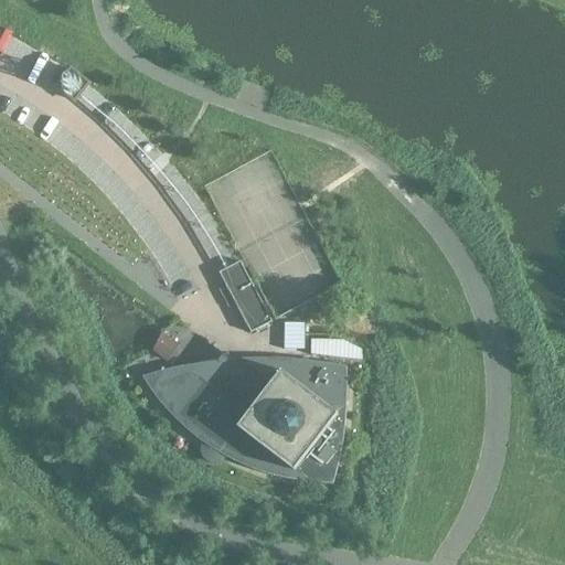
[(74,102),(88,84),(71,70),(57,87),(74,102)]
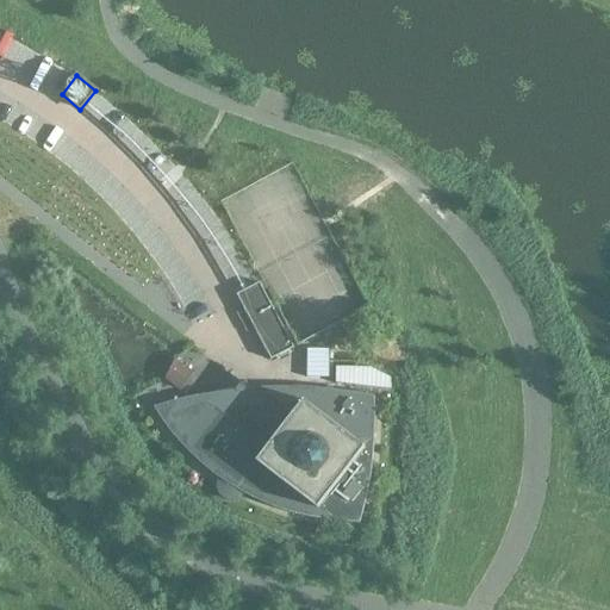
[(249,288),(236,294),(271,360),(294,348),(260,282),(249,288)]
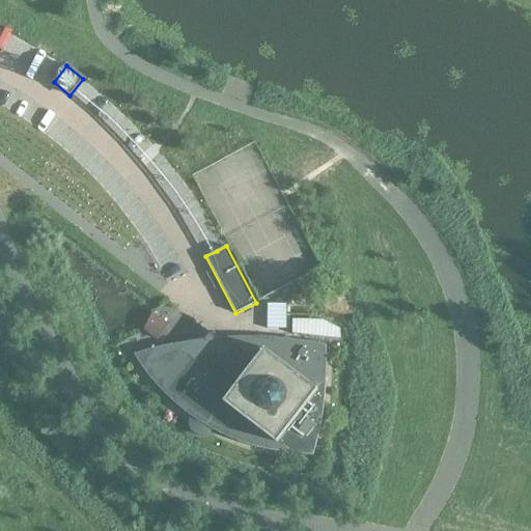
[(271,301),(272,328),(289,327),(289,301),(271,301)]
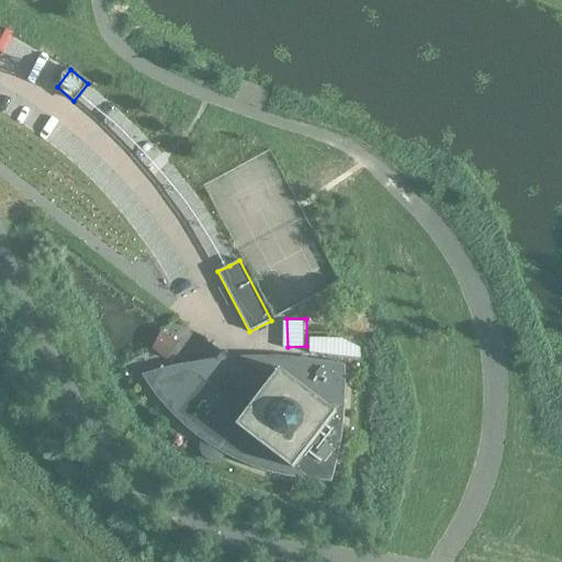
[(188,339),(192,328),(171,319),(167,332),(188,339)]
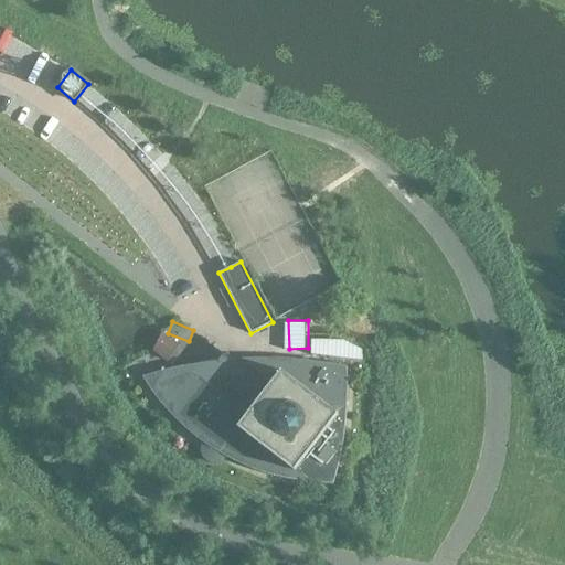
[(201,363),(141,377),(146,384),(156,397),(202,443),(201,447),(200,452),(202,457),(205,461),(210,464),(215,465),(221,462),(226,458),(280,478),(332,484),(341,451),(347,375),(347,368),(312,361),(230,360),(213,347),(201,363)]
